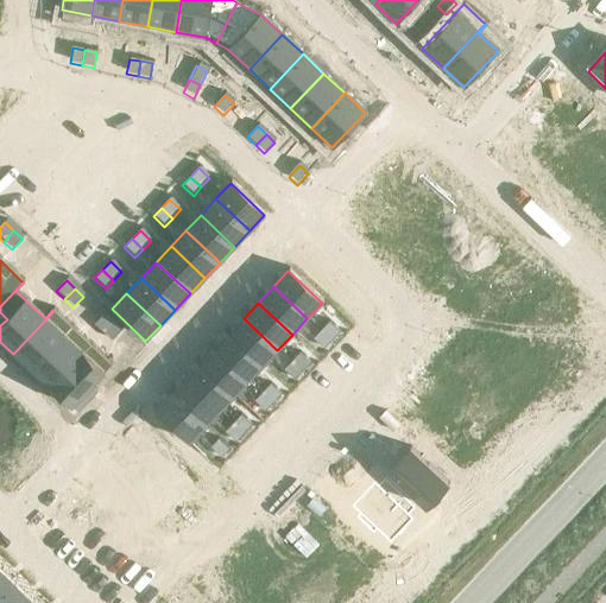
[(54,311),(13,354),(31,372),(73,329),(54,311)]
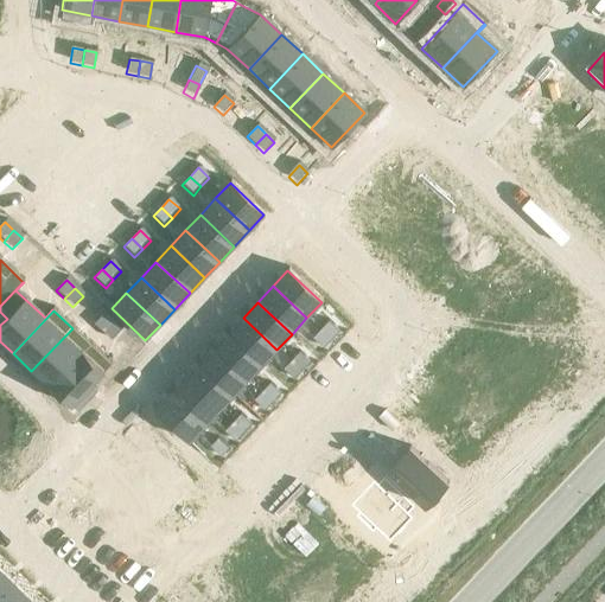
[(103,315),(93,326),(102,334),(112,322),(103,315)]
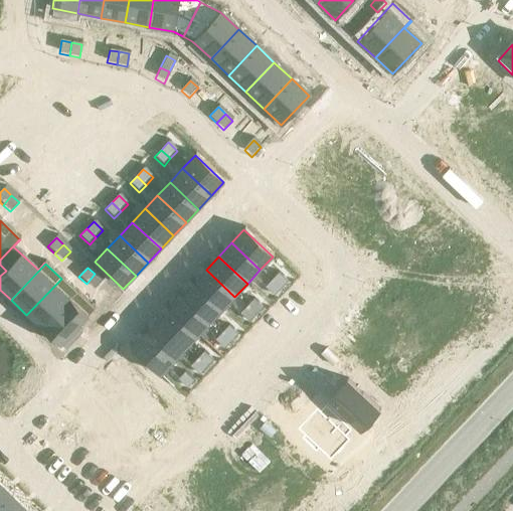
[(206,270),(193,283),(222,310),(234,297),(206,270)]
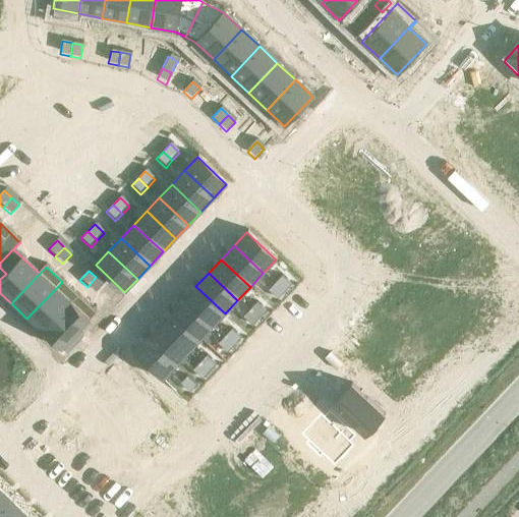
[(96,277),(88,287),(95,294),(104,284),(96,277)]
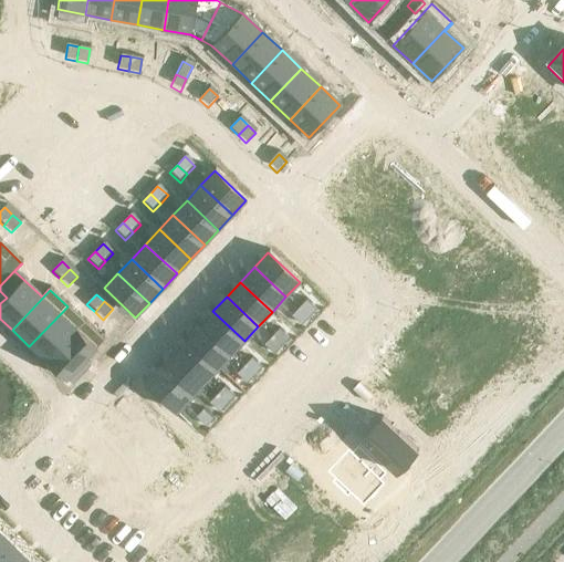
[(305,301),(298,310),(307,319),(315,311),(305,301)]
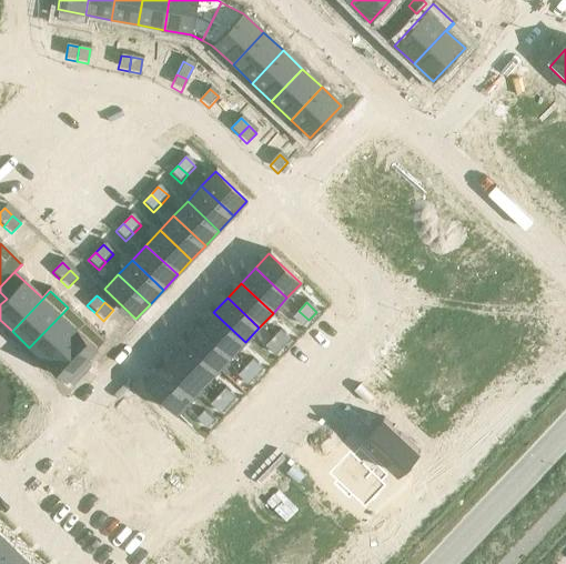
[(68,308),(29,348),(47,364),(84,324),(68,308)]
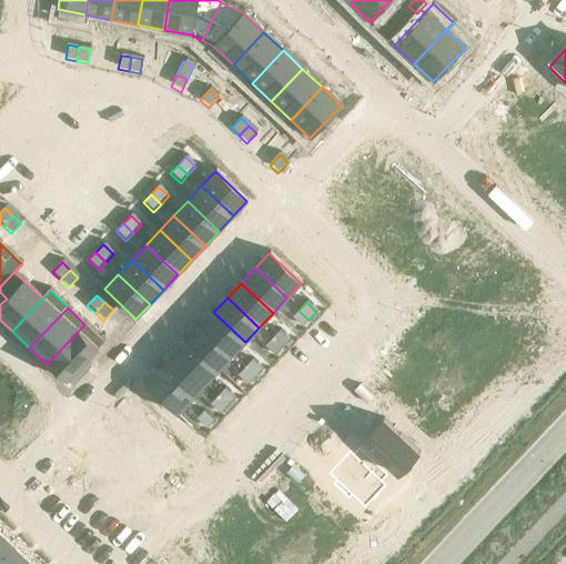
[(299,311),(291,319),(302,329),(309,320),(299,311)]
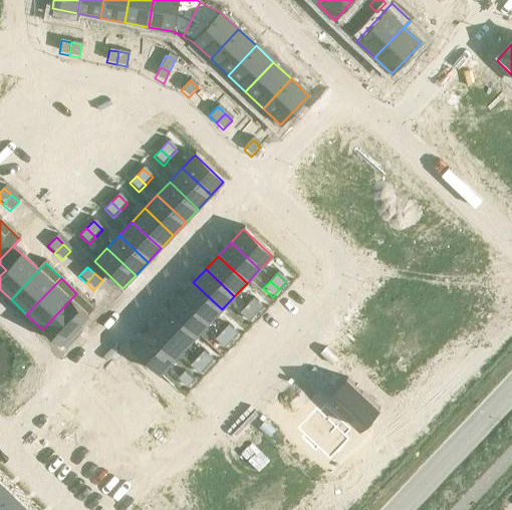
[(193,282),(181,296),(209,322),(222,309),(193,282)]
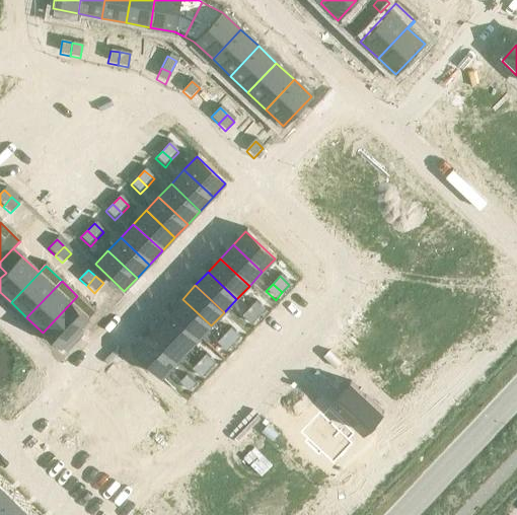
[(77,296),(43,333),(60,349),(95,312),(77,296)]
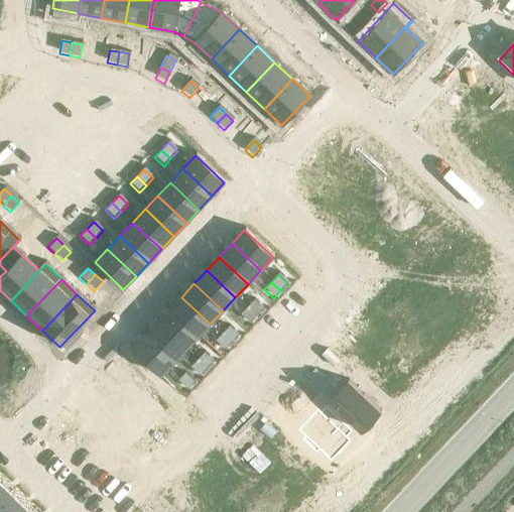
[(181,297),(168,310),(198,338),(210,324),(181,297)]
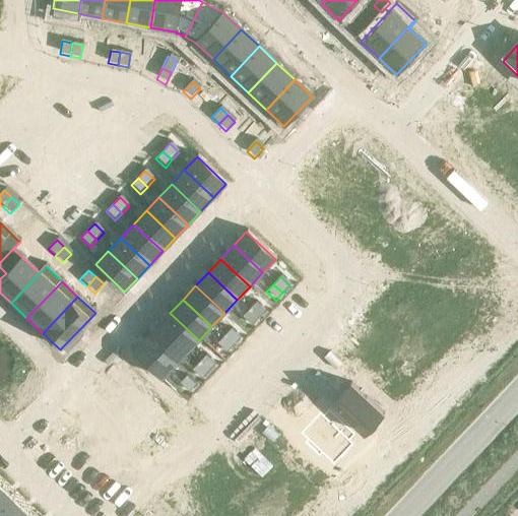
[(255,303),(248,311),(258,320),(265,312),(255,303)]
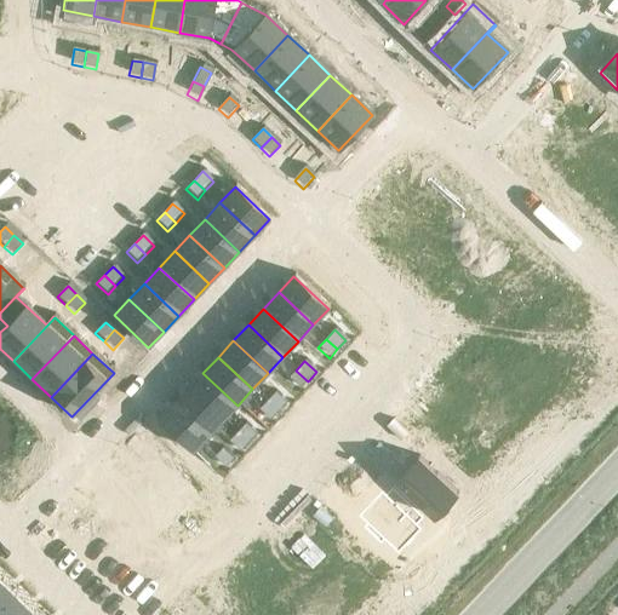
[(296,371),(289,379),(299,390),(308,381),(296,371)]
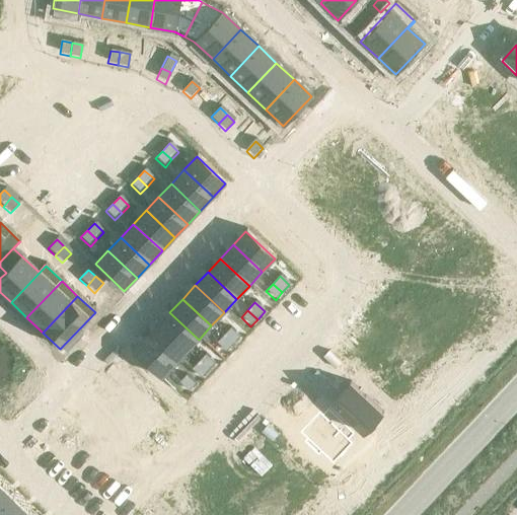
[(169,312),(157,325),(186,353),(199,340),(169,312)]
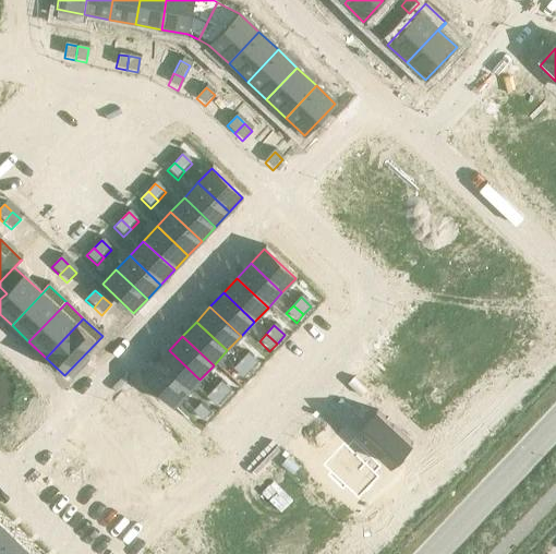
[(169,350),(155,364),(186,394),(200,380),(169,350)]
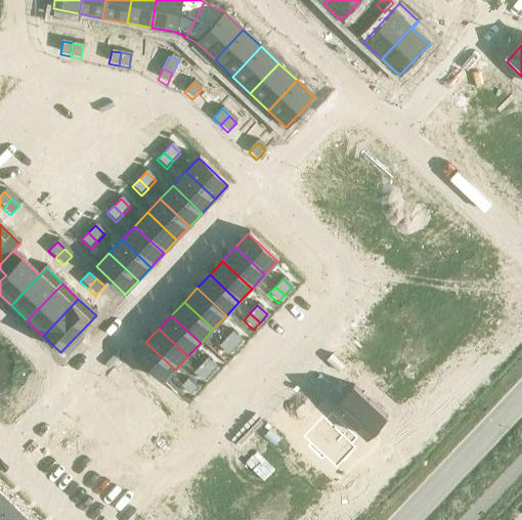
[(232,333),(225,340),(234,349),(242,342),(232,333)]
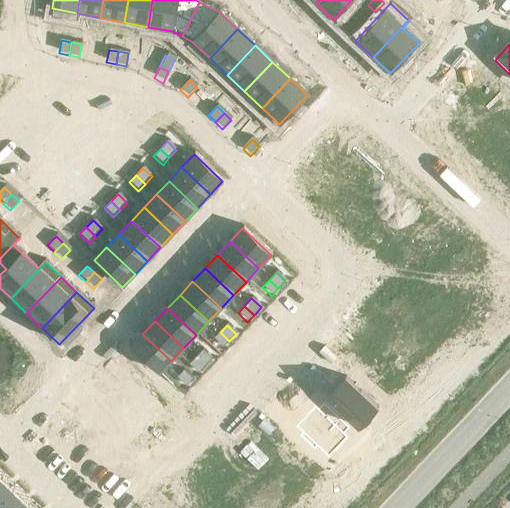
[(220,332),(213,339),(222,348),(229,341),(220,332)]
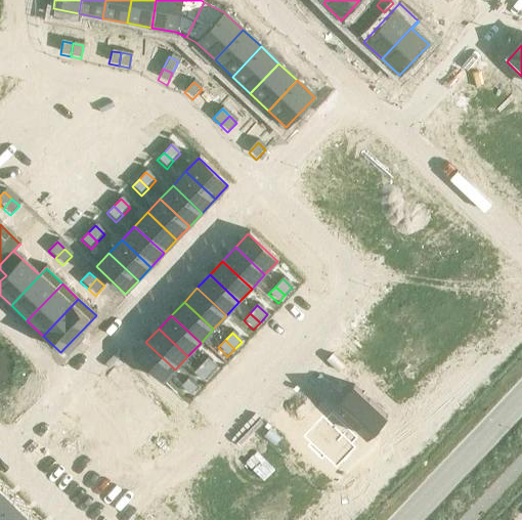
[(145,342),(133,356),(162,383),(175,370),(145,342)]
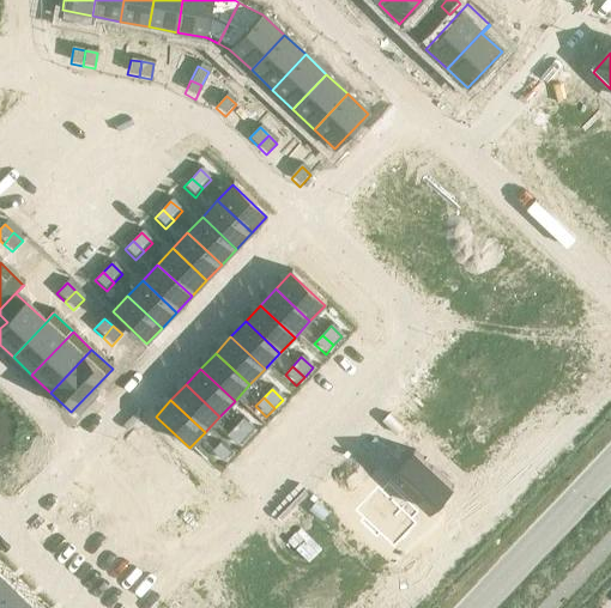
[(242,420),(234,429),(244,439),(253,431),(242,420)]
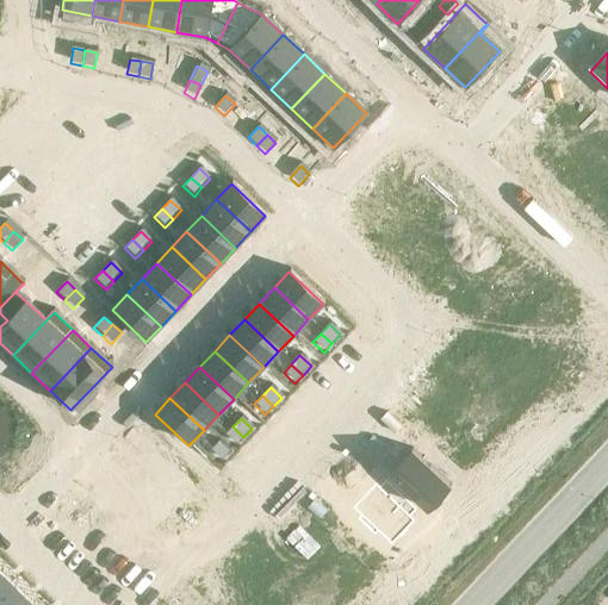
[(233,426),(224,435),(235,446),(243,437),(233,426)]
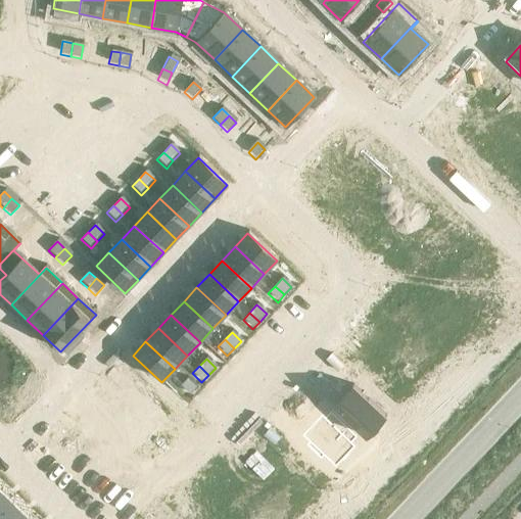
[(187,379),(180,387),(189,395),(196,388),(187,379)]
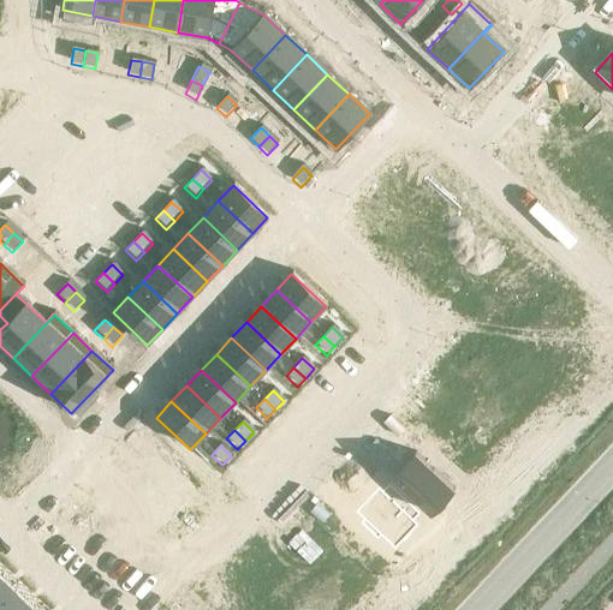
[(414,455),(391,479),(430,516),(453,492),(414,455)]
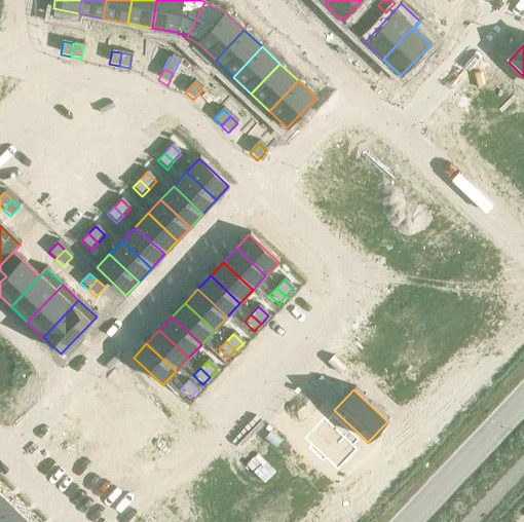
[(304,442),(302,443),(304,444),(309,450),(307,453),(322,467),(325,463),(336,474),(335,475),(337,476),(338,474),(343,469),(344,470),(351,461),(350,460),(356,455),(357,454),(356,453),(352,450),(359,445),(332,419),(326,425),(324,423),(323,421),(322,423),(304,442)]
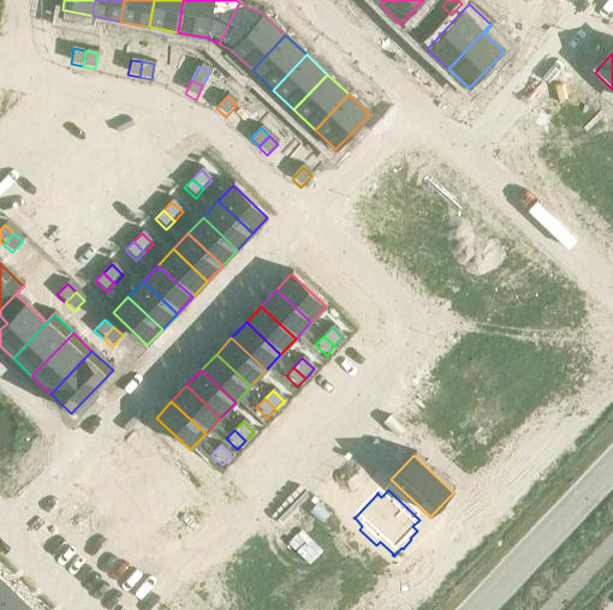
[(0,605),(13,592),(0,579),(0,605)]
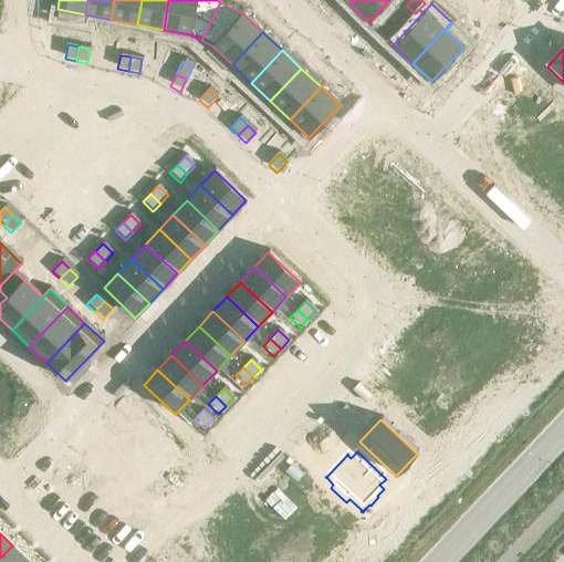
[(29,561),(12,545),(0,558),(0,561),(29,561)]
